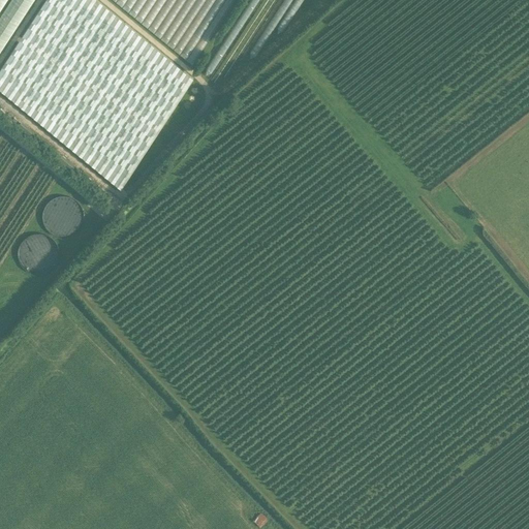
[(192,79),(96,0),(45,0),(0,70),(0,90),(120,189),(192,79)]
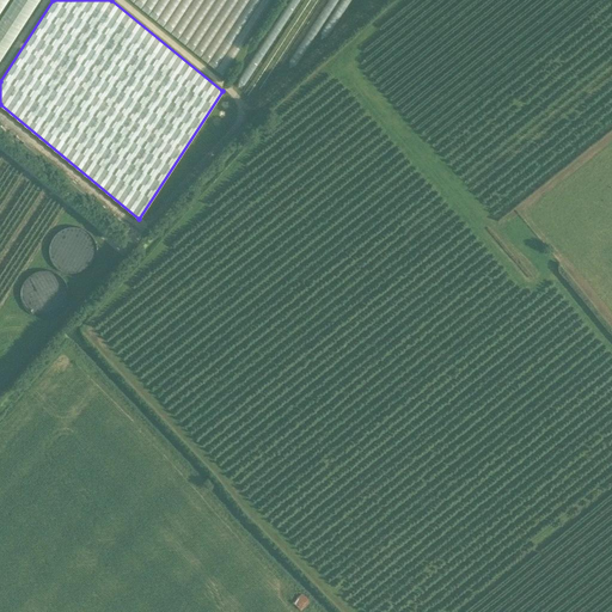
[(11,0),(0,18),(0,62),(37,0),(11,0)]
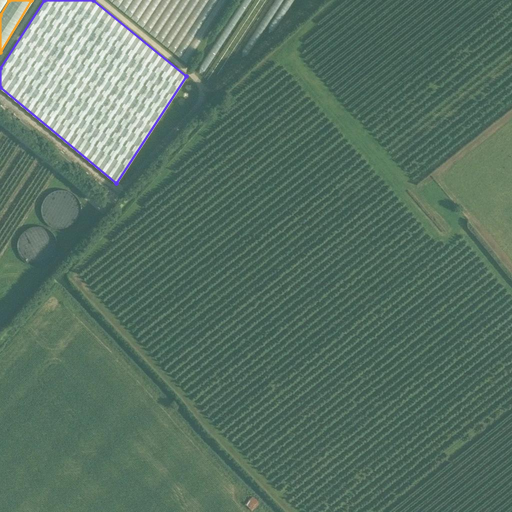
[(54,192),(53,222),(75,222),(76,193),(54,192)]
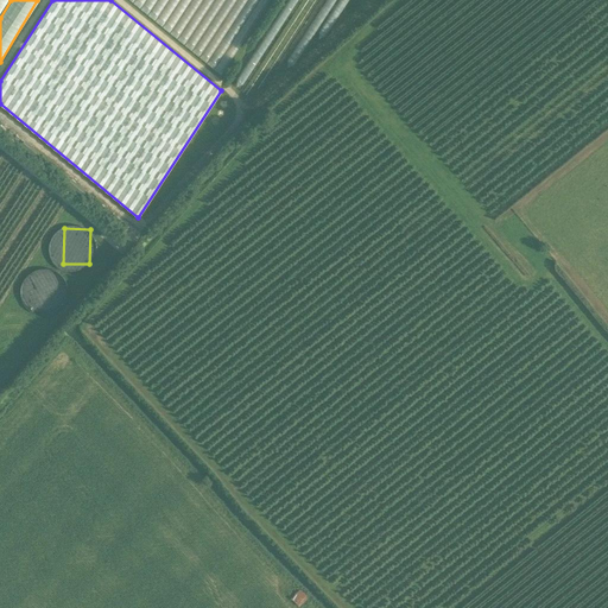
[(44,282),(38,282),(39,306),(63,306),(62,278),(44,278),(44,282)]
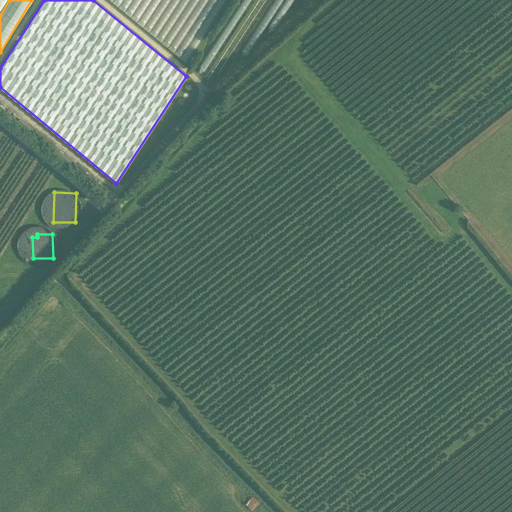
[(254,496),(244,500),(248,509),(258,504),(254,496)]
